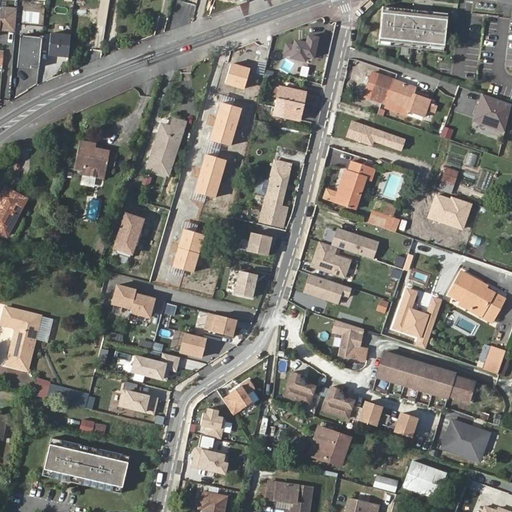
[(2,6),(1,31),(17,32),(18,6),(2,6)]
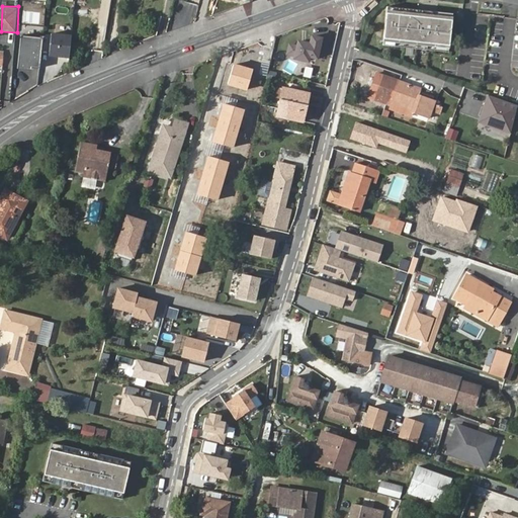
[(452,13),(386,6),(382,45),(448,52),(452,13)]
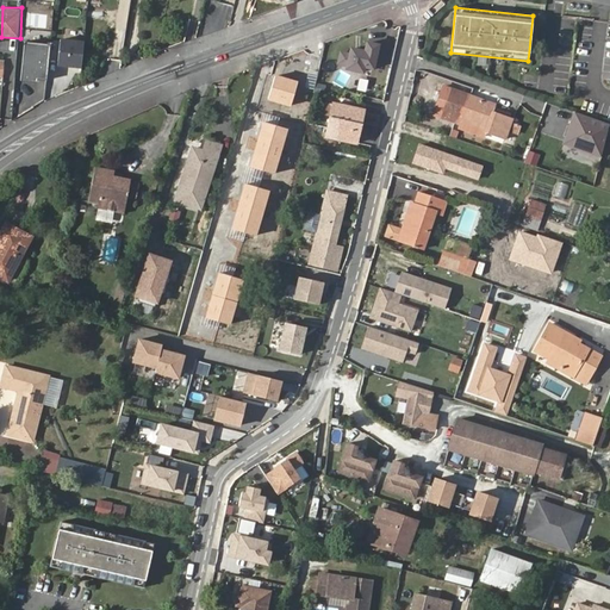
[(383,43),(367,39),(365,49),(352,47),(350,51),(340,49),(337,64),(347,66),(347,69),(366,73),(367,68),(377,70),(383,43)]
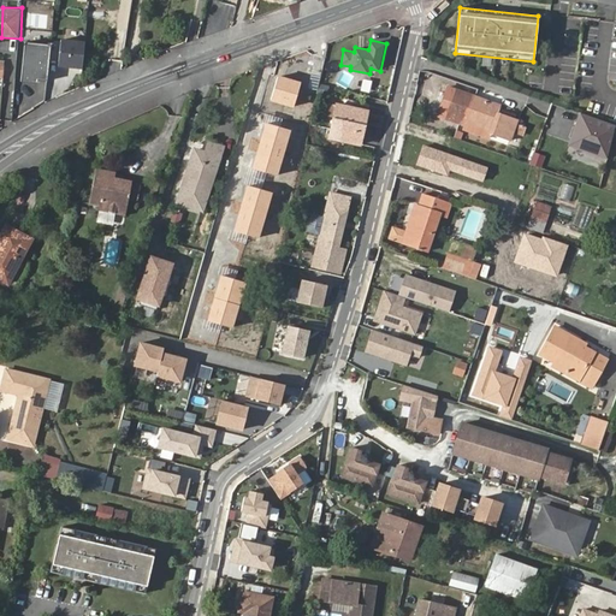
[(81,69),(83,43),(60,41),(57,66),(81,69)]
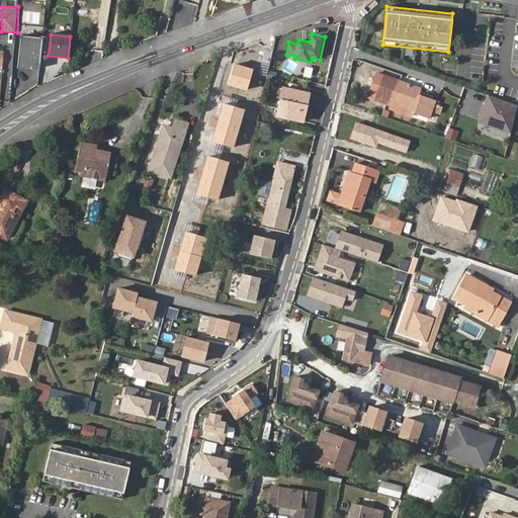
[(39,69),(41,37),(20,36),(17,69),(31,70),(31,68),(39,69)]
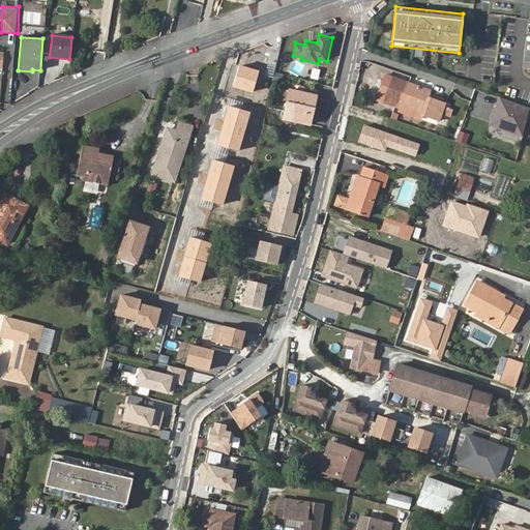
[(260,70),(238,64),(232,87),(254,93),(260,70)]
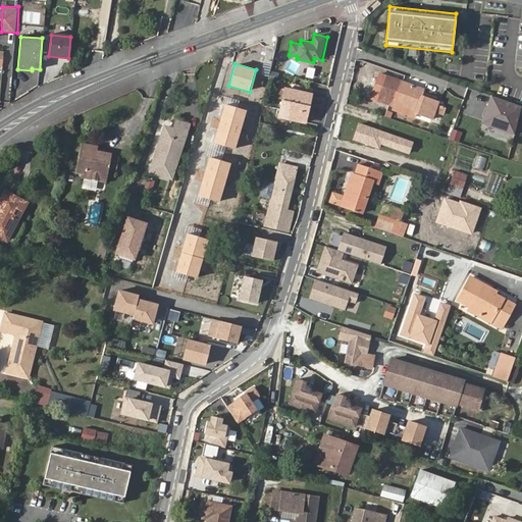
[(431,119),(437,100),(422,94),(423,89),(386,76),(378,100),(395,105),(397,102),(403,104),(416,110),(415,114),(431,119)]
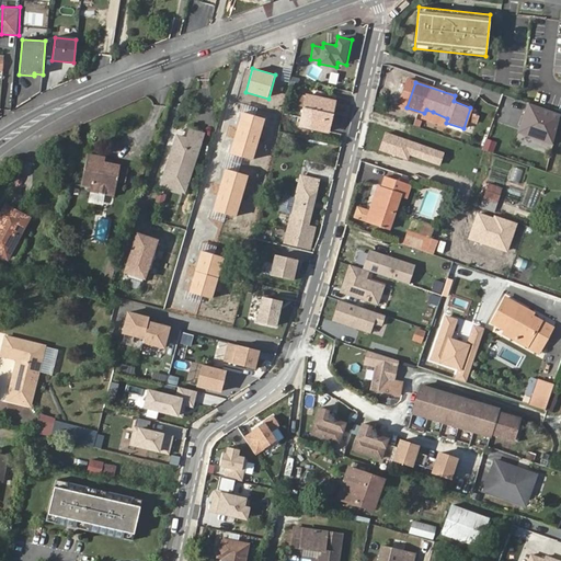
[(306,96),(300,127),(328,133),(334,101),(306,96)]
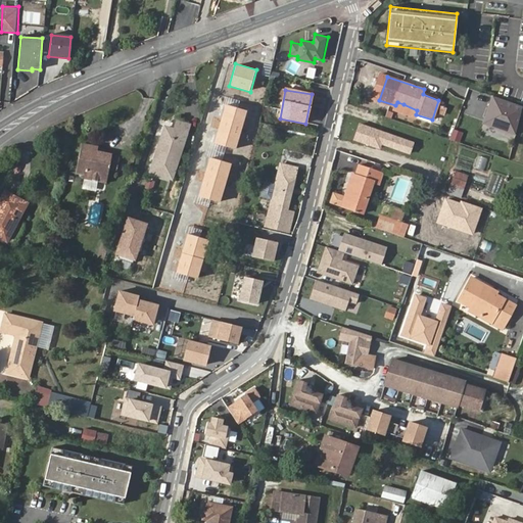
[(522,110),(522,104),(490,96),(482,123),(516,133),(522,110)]
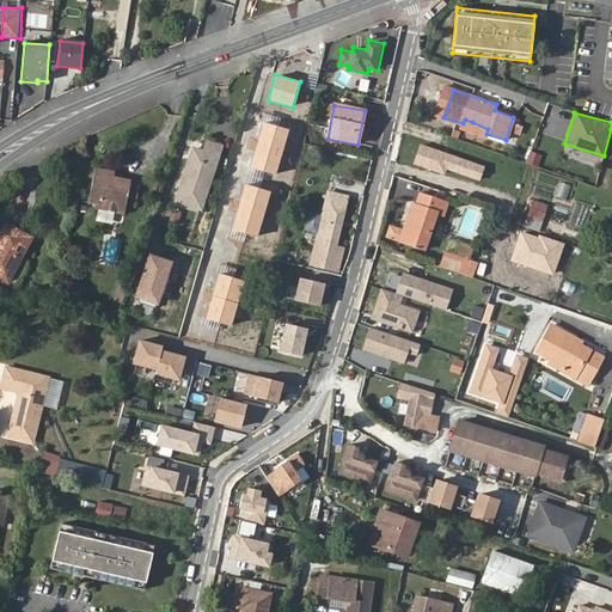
[(288,129),(263,122),(251,169),(276,175),(288,129)]
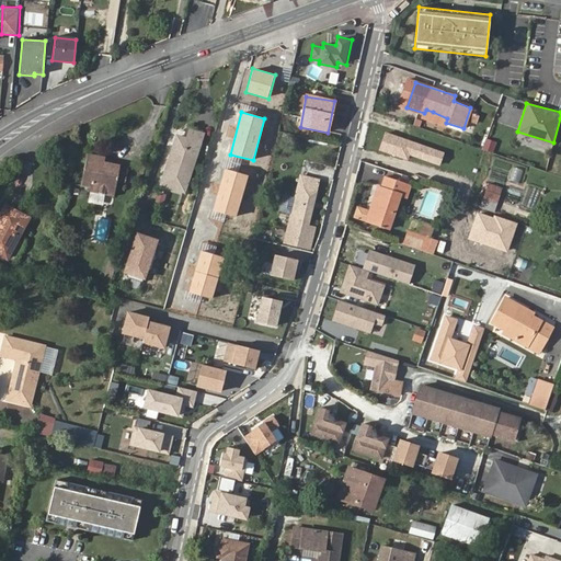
[(186,139),(178,137),(163,183),(186,190),(203,136),(190,132),(186,139)]
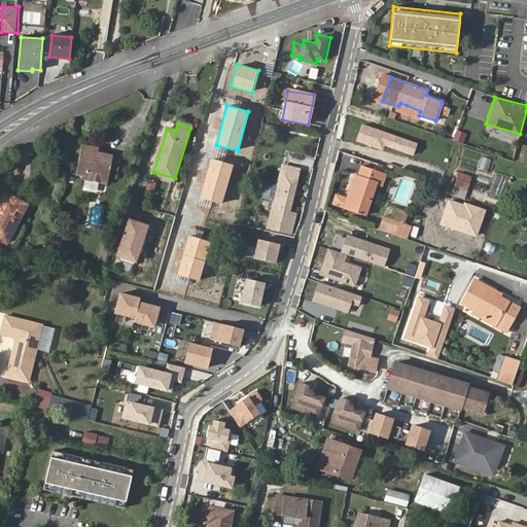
[(416,144),(361,125),(355,141),(383,151),(385,146),(412,155),(416,144)]
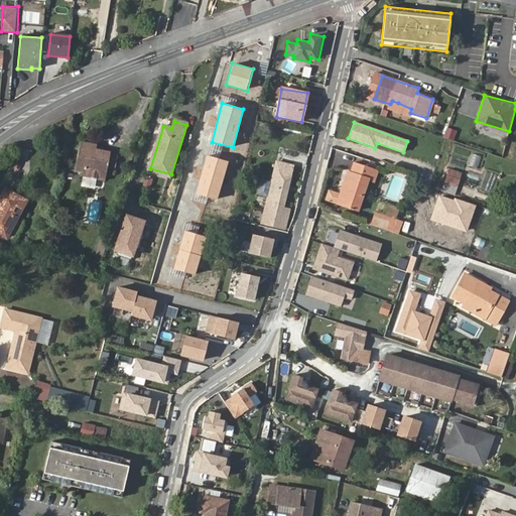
[(84,137),(76,165),(85,168),(84,172),(106,178),(114,149),(99,146),(100,141),(84,137)]
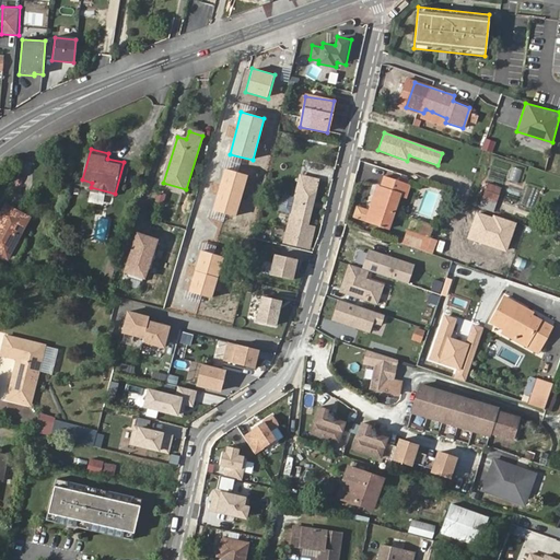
[(126,183),(130,167),(124,166),(119,182),(126,183)]
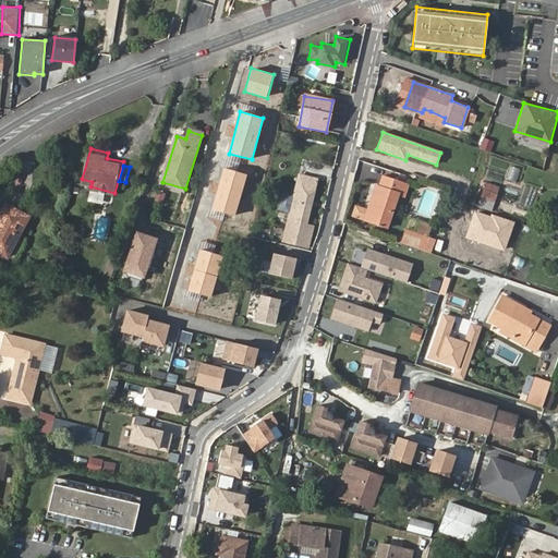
[(518,182),(521,169),(510,166),(507,179),(518,182)]
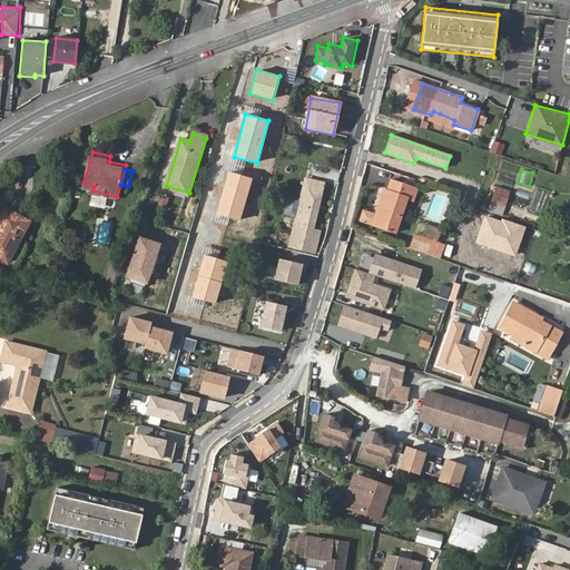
[(253,178),(228,172),(216,214),(241,220),(253,178)]
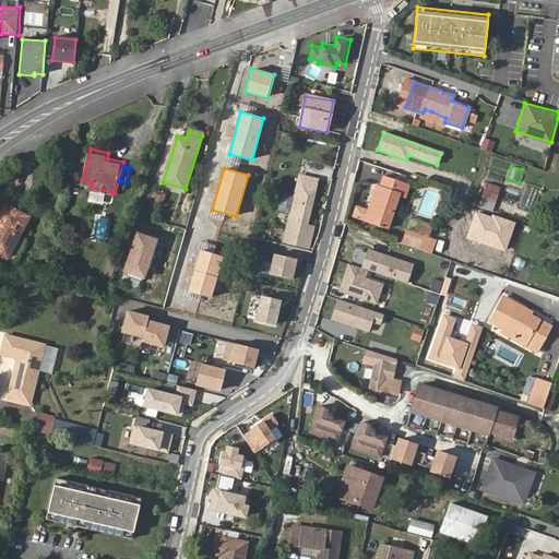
[(296,186),(316,190),(319,178),(299,173),(296,186)]
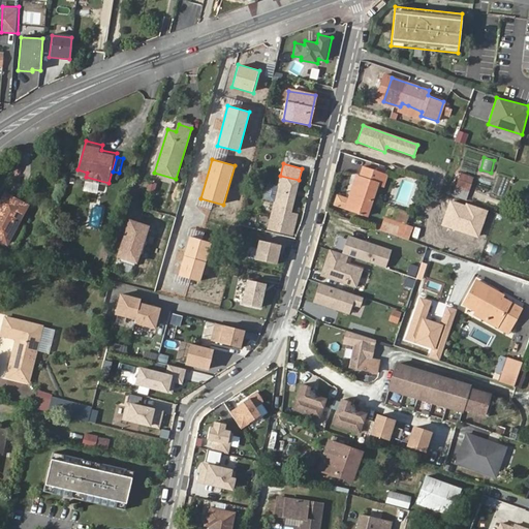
[(385,175),(363,166),(359,178),(356,177),(349,196),(341,193),(337,204),(365,214),(376,183),(381,185),(385,175)]
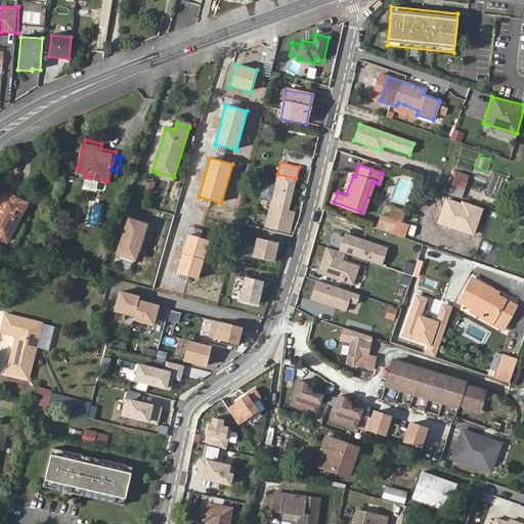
[(468,176),(455,172),(451,184),(464,189),(468,176)]
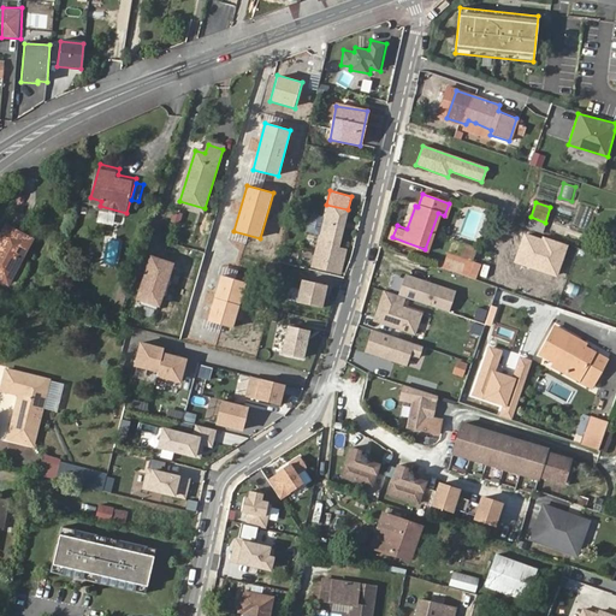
[(317,267),(332,271),(348,209),(326,205),(324,218),(320,235),(312,266),(317,267)]
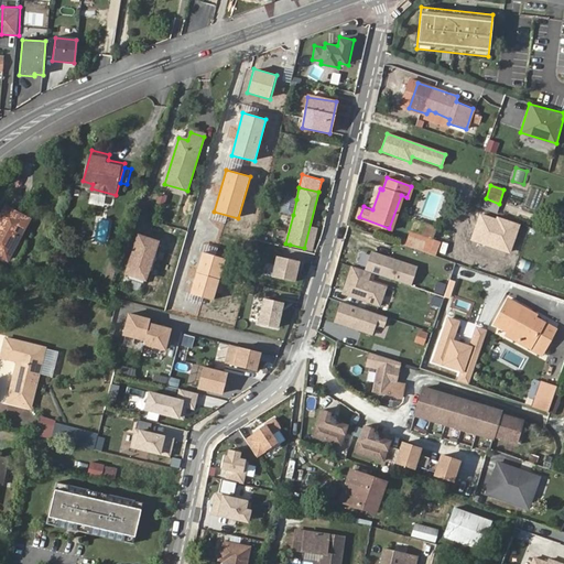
[(161,193),(158,203),(165,205),(169,195),(161,193)]
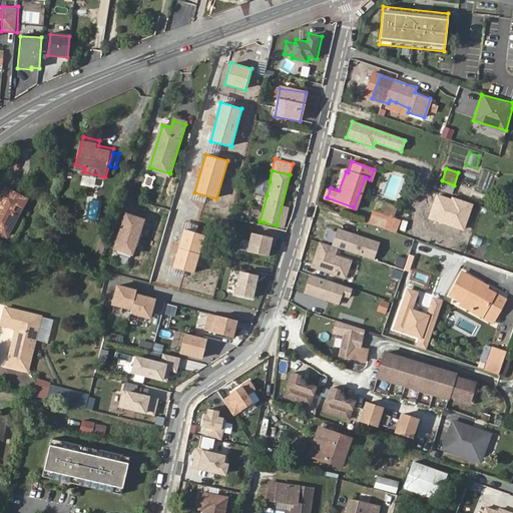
[(267,195),(270,181),(260,179),(257,192),(267,195)]
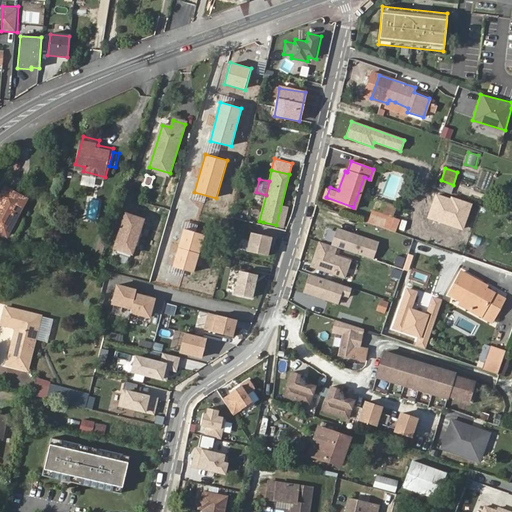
[(0,231),(8,235),(27,198),(5,186),(0,196),(0,231)]
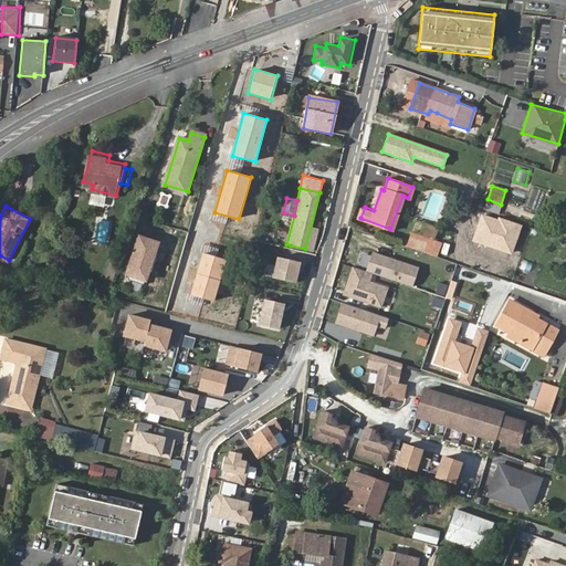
[(522,226),(482,212),(472,241),(512,254),(522,226)]
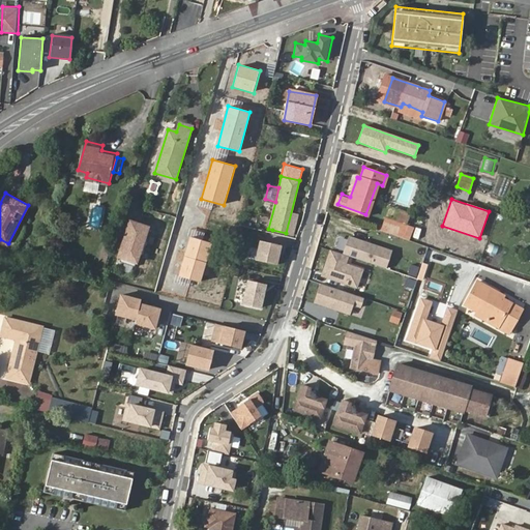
[(384,217),(381,228),(395,233),(399,223),(384,217)]
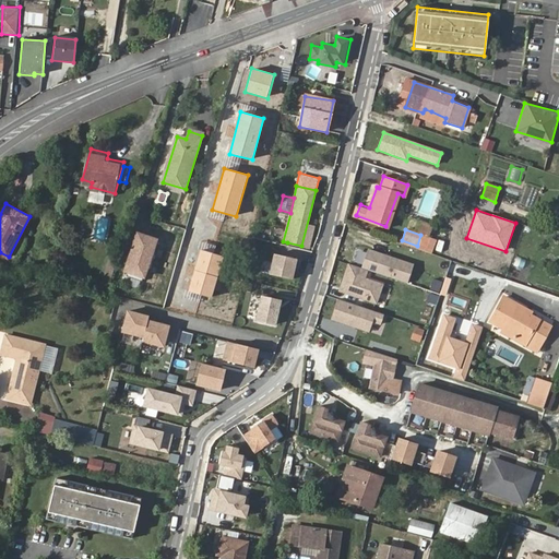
[(151,268),(157,249),(152,248),(155,238),(137,232),(127,260),(130,261),(126,273),(141,278),(145,266),(151,268)]
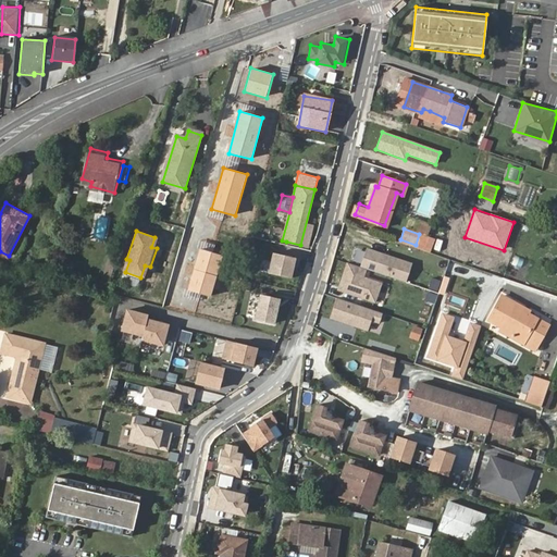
[(298,254),(300,245),(286,242),(284,249),(298,254)]
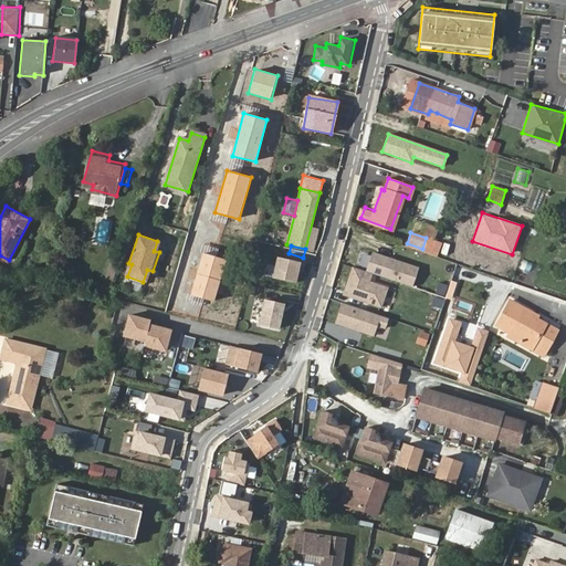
[(418,268),(374,252),(367,272),(371,273),(411,286),(418,268)]
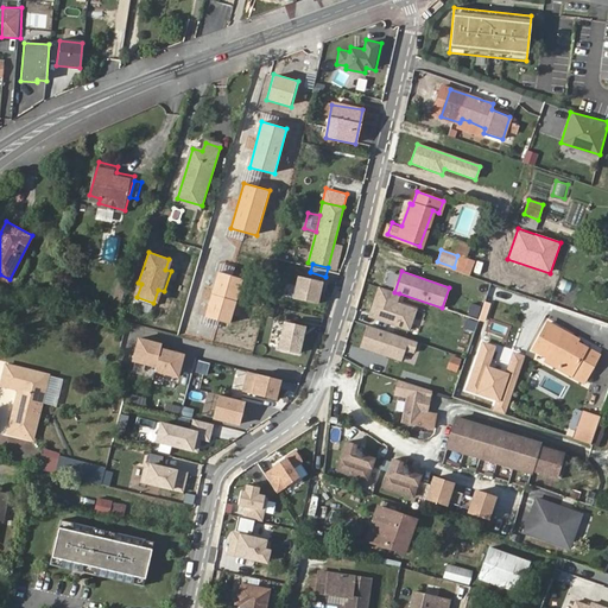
[(245,279),(219,272),(206,317),(232,325),(245,279)]
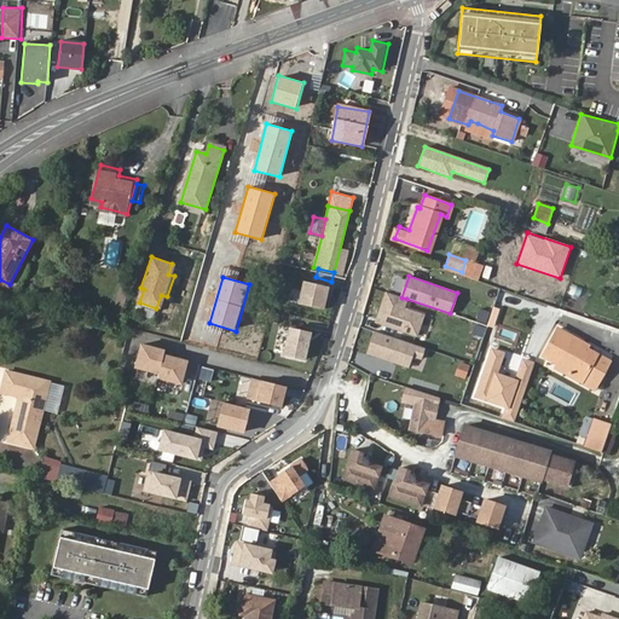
[(329,284),(305,278),(299,300),(323,306),(329,284)]
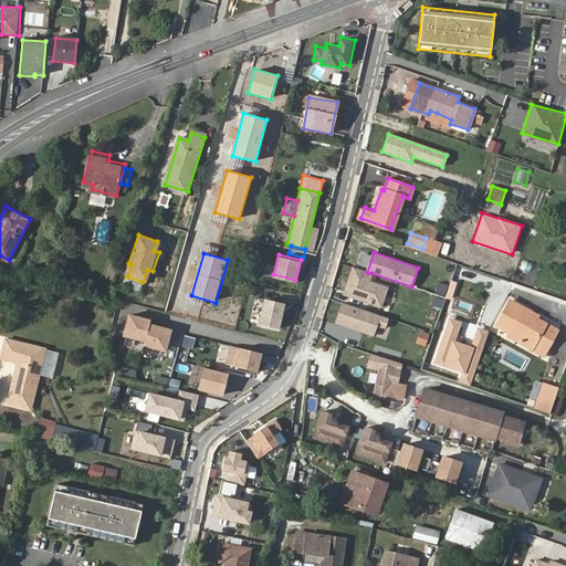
[(367,272),(353,266),(344,294),(380,306),(387,287),(368,281),(371,273),(367,272)]
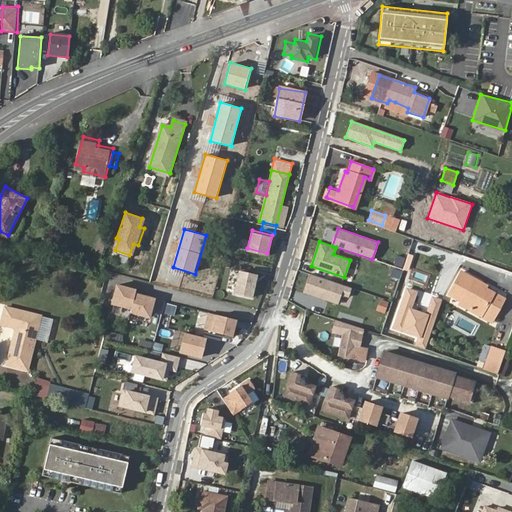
[(257,273),(239,269),(234,291),(252,295),(257,273)]
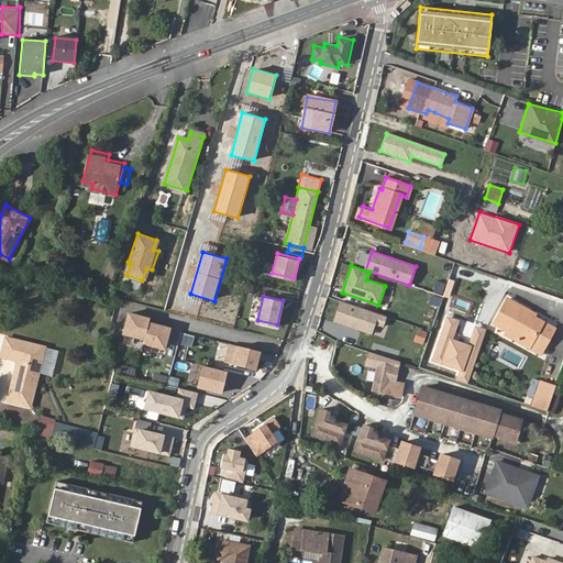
[(525,312),(526,309),(505,298),(493,321),(505,328),(503,331),(516,338),(517,337),(527,341),(539,320),(531,316),(525,312)]
